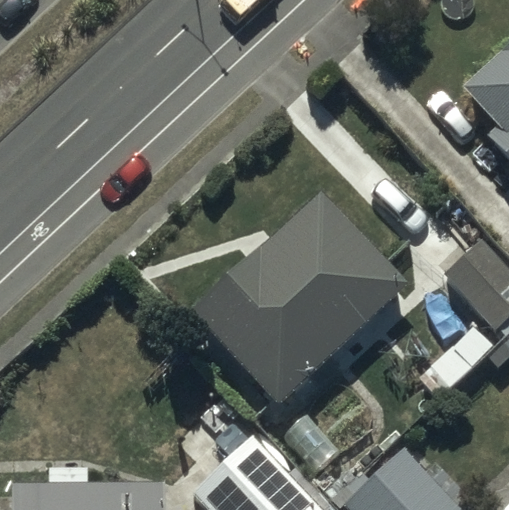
[(508,41),(461,85),(497,124),(485,134),(508,161),(508,41)]
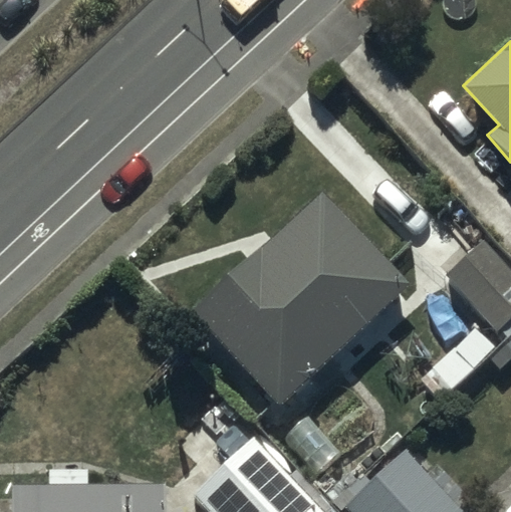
[(280,402),(409,284),(322,191),(194,308),(280,402)]
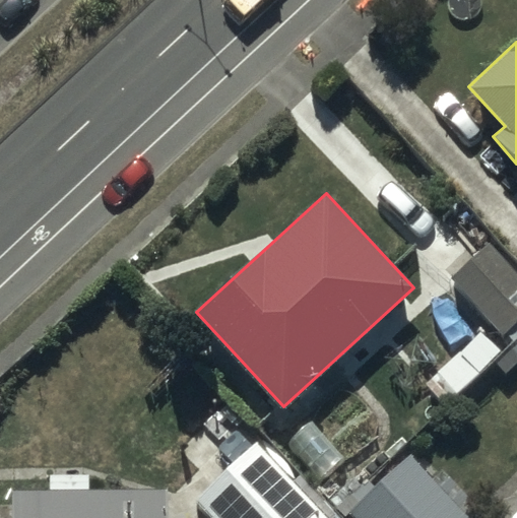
[(516,285),(494,259),(453,296),(508,355),(516,347),(516,285)]
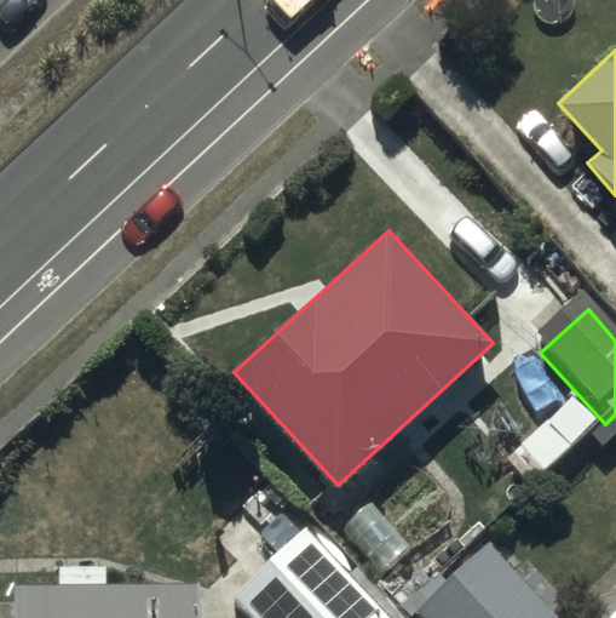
[(381,617),(303,533),(232,598),(251,617),(381,617)]
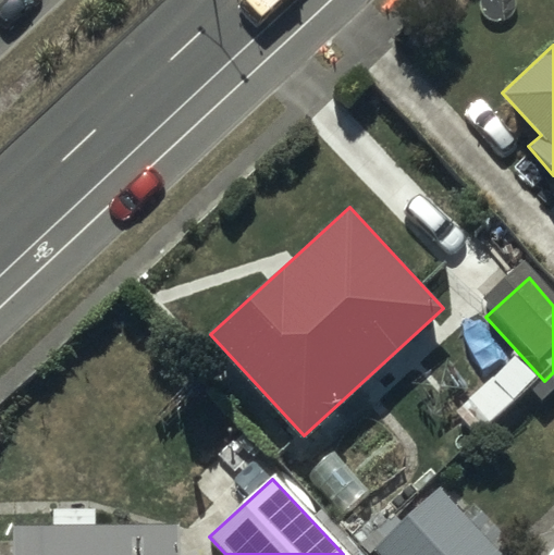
[(502,554),(440,489),(376,549),(381,554),(502,554)]
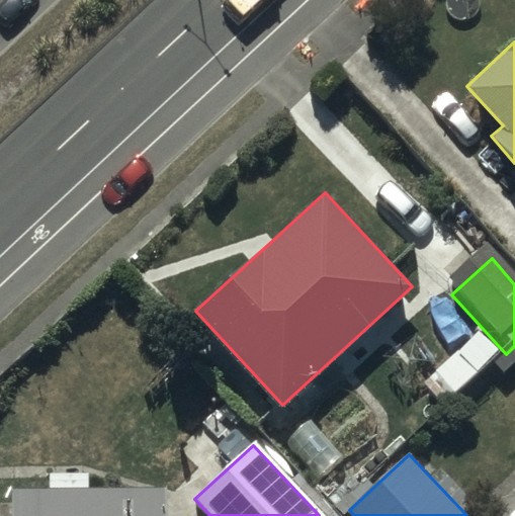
[(165,515),(166,487),(8,487),(8,515),(165,515)]
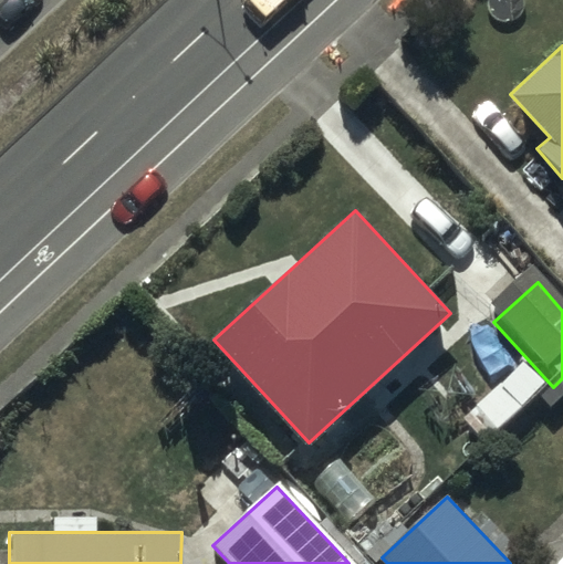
All buildings are outlined.
